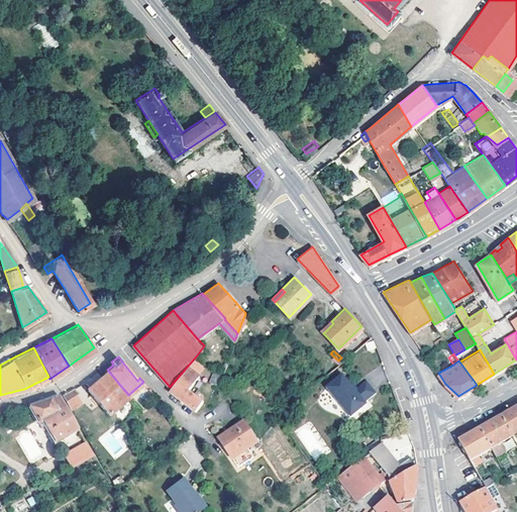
[(194,408),(202,399),(188,387),(199,374),(188,366),(170,387),(169,389),(194,408)]
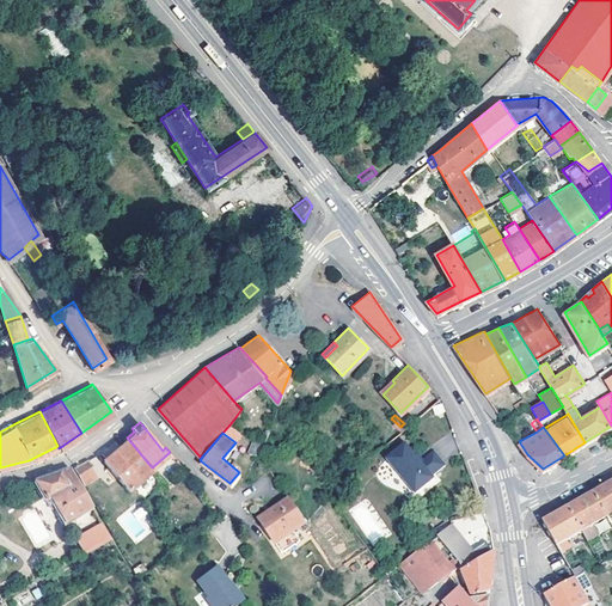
[(251,447),(258,448),(262,440),(255,436),(251,447)]
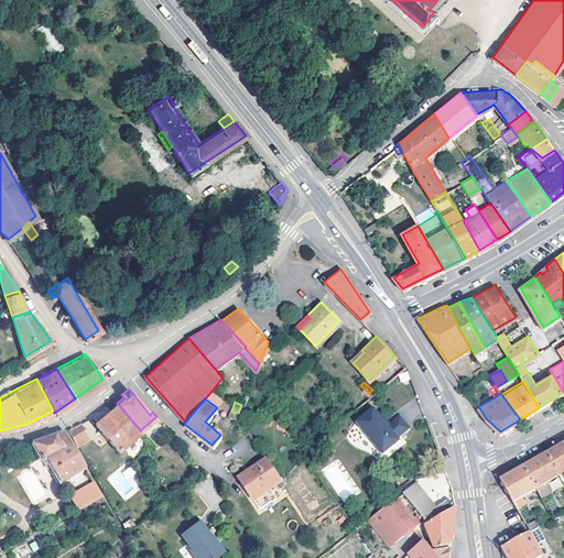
[(95,422),(102,431),(120,452),(125,449),(121,446),(140,430),(117,403),(95,422)]
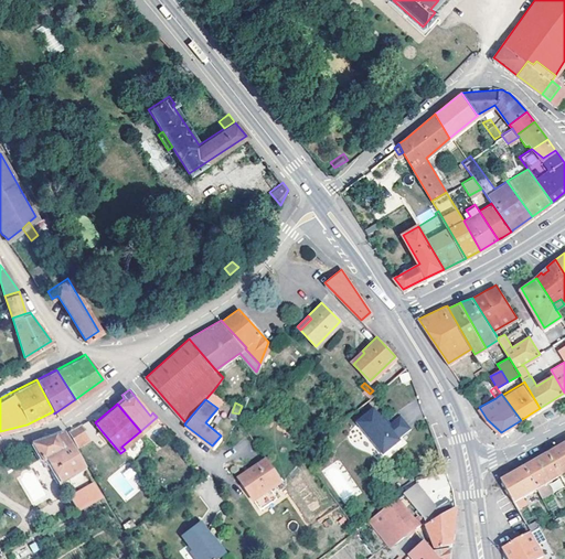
[(384,416),(373,404),(356,418),(384,451),(402,436),(400,432),(411,422),(401,410),(391,419),(388,420),(384,416)]
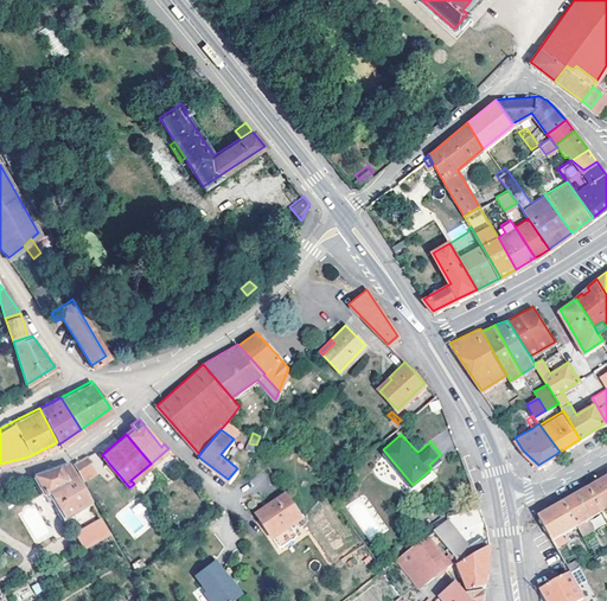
[(89,460),(84,452),(80,455),(71,460),(76,467),(89,460)]
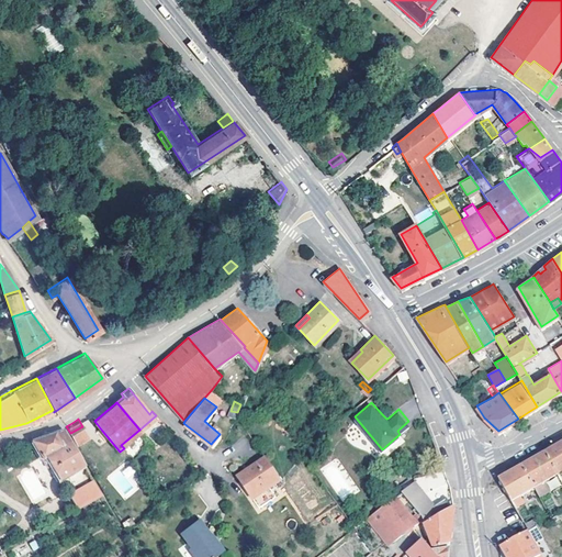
[(87,434),(82,426),(70,433),(75,442),(87,434)]
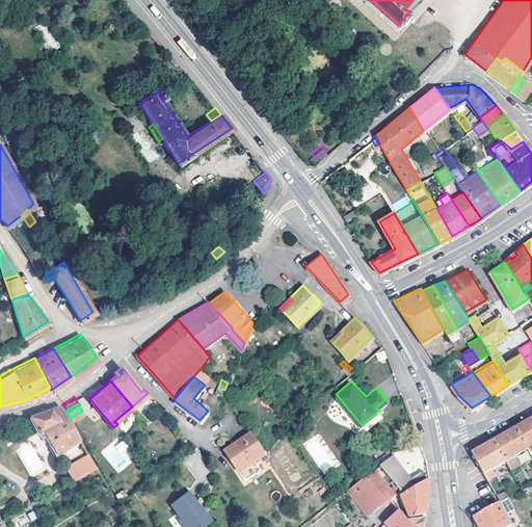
[(48,441),(54,450),(78,437),(59,404),(45,410),(29,415),(45,442),(48,441)]
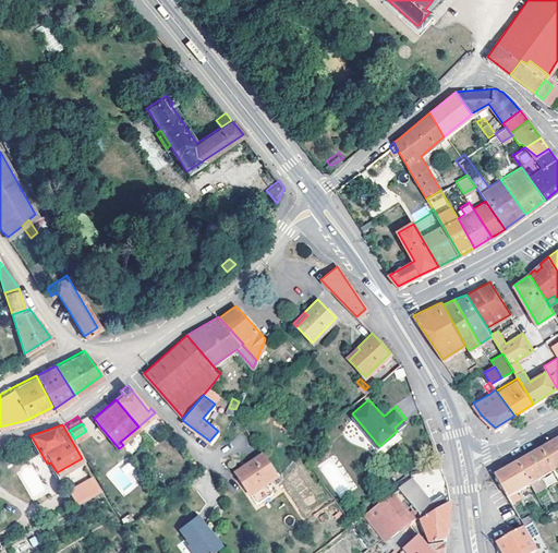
[(557,465),(557,435),(554,439),(541,446),(554,468),(557,465)]
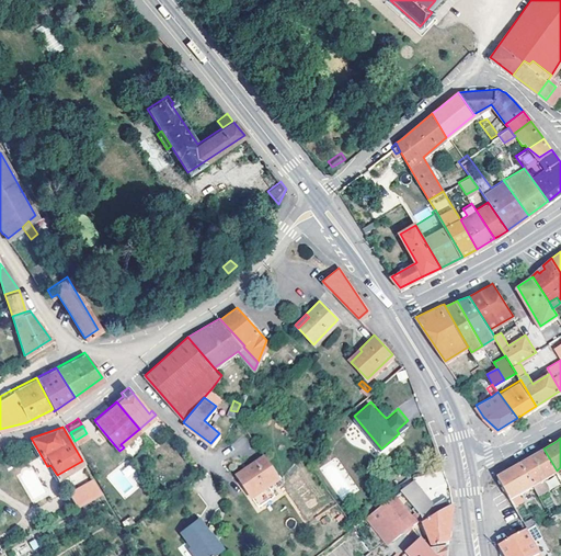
[(521,462),(534,484),(542,478),(557,471),(544,449),(535,454),(521,462)]
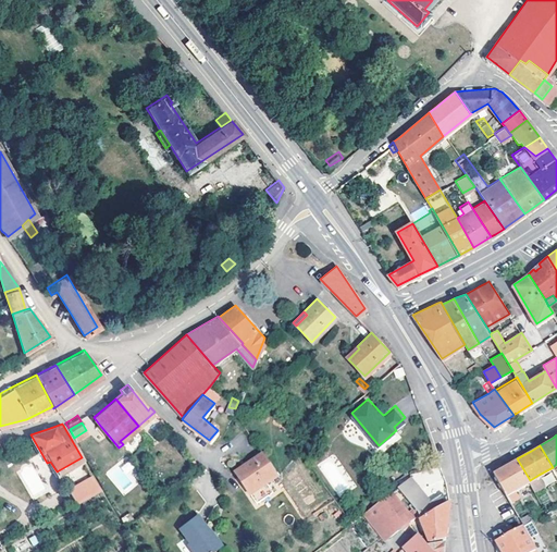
[(248,464),(237,473),(250,491),(276,471),(270,462),(262,450),(250,457),(252,461),(248,464)]
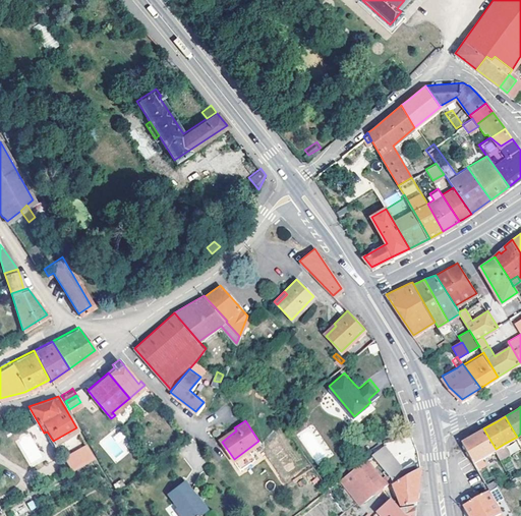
[(182,436),(185,433),(180,425),(176,427),(182,436)]
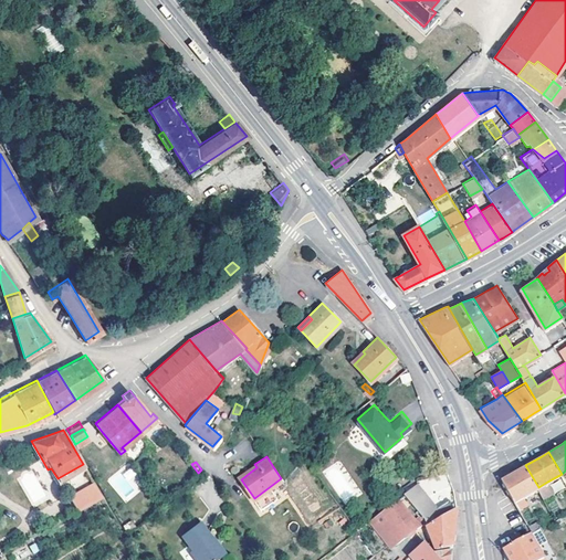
[(32,499),(46,489),(30,463),(16,473),(32,499)]
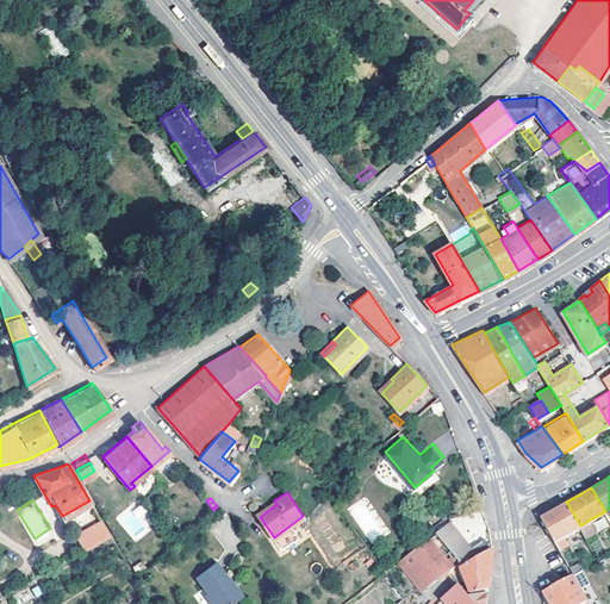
[(277,504),(274,500),(257,514),(260,517),(272,508),(277,504)]
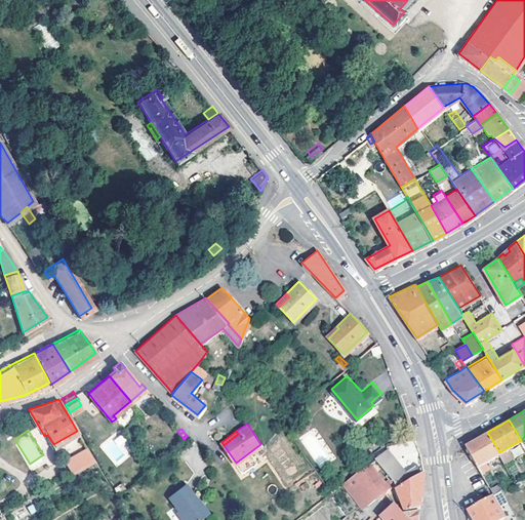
[(499,452),(487,432),(478,437),(466,444),(472,455),(478,465),(485,461),(499,452)]
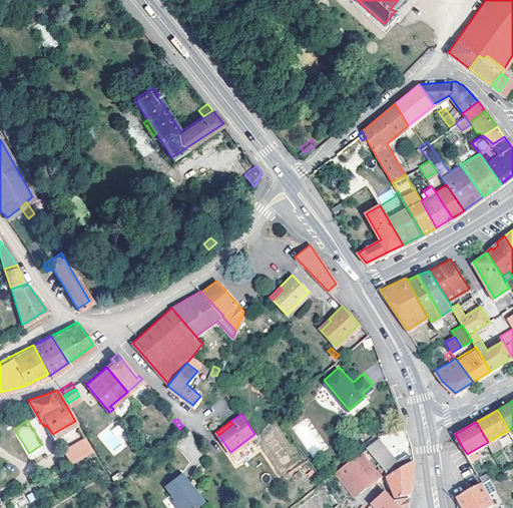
[(83,435),(61,448),(68,462),(91,449),(83,435)]
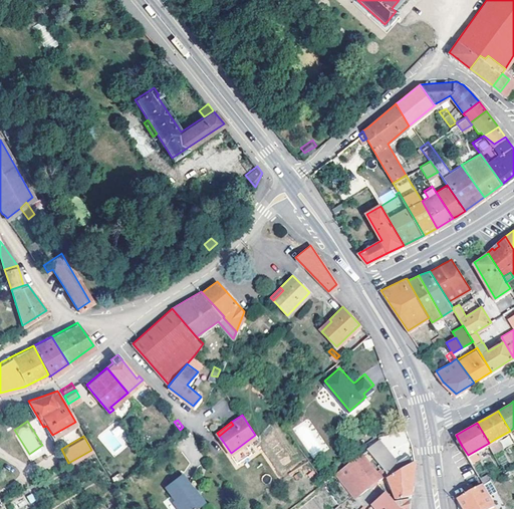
[(497,438),(489,443),(497,458),(506,453),(497,438)]
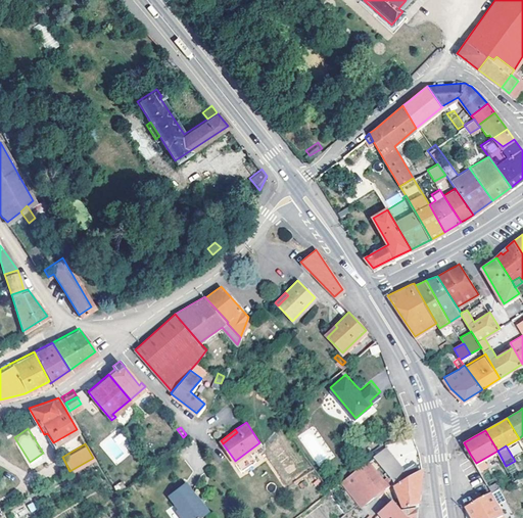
[(388,458),(391,455),(385,446),(381,449),(388,458)]
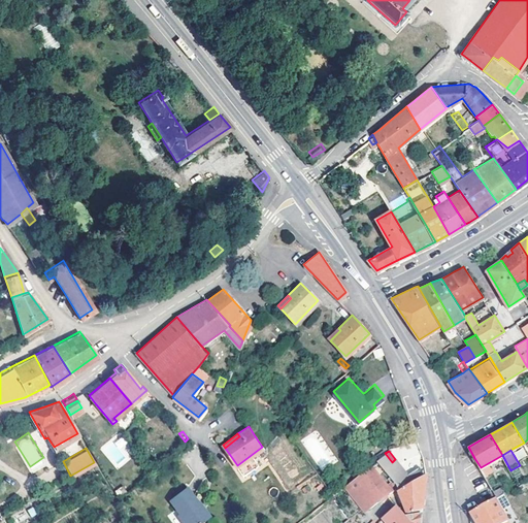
[(378,464),(393,480),(397,485),(399,487),(414,480),(395,459),(392,462),(385,453),(382,456),(375,460),(378,464)]
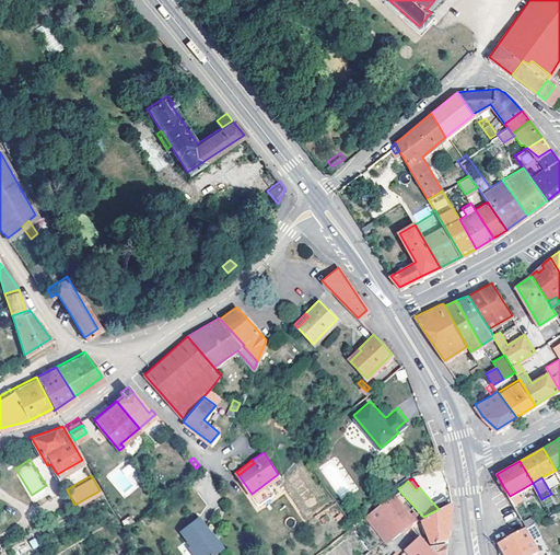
[(398,488),(393,493),(396,497),(401,493),(398,488)]
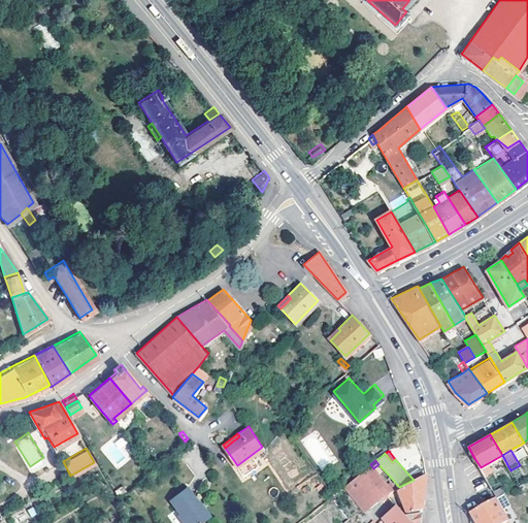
[(491,469),(488,463),(481,467),(484,474),(491,469)]
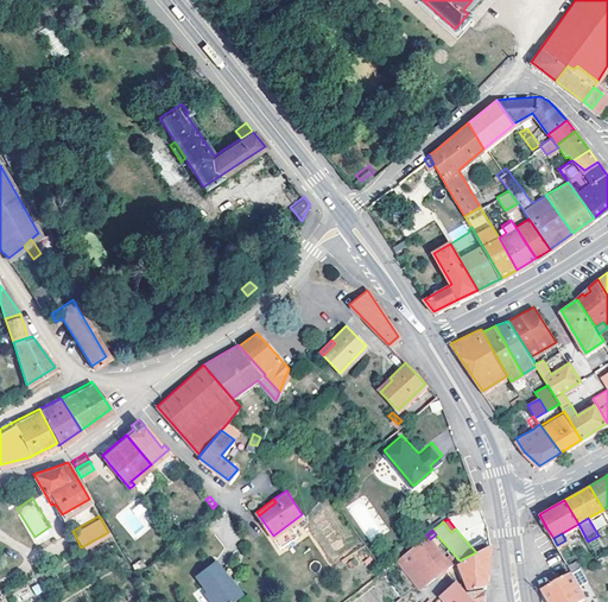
[(426,534),(400,553),(419,577),(432,577),(450,563),(430,539),(426,534)]
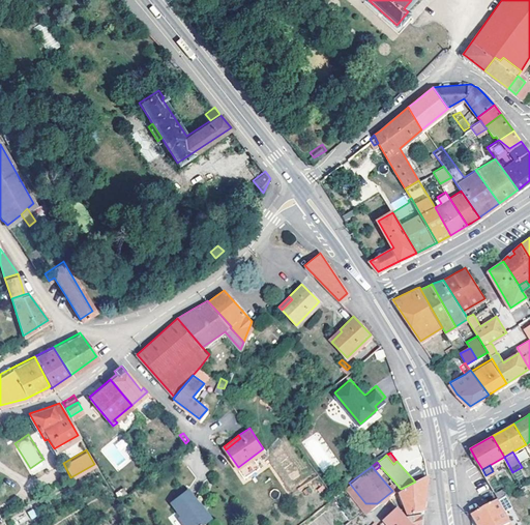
[(424,499),(428,473),(415,482),(401,489),(402,492),(409,514),(422,508),(423,508),(424,499)]
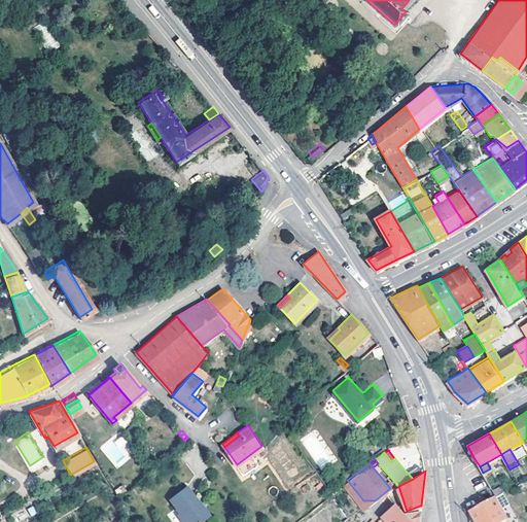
[(518,482),(526,477),(523,471),(514,476),(518,482)]
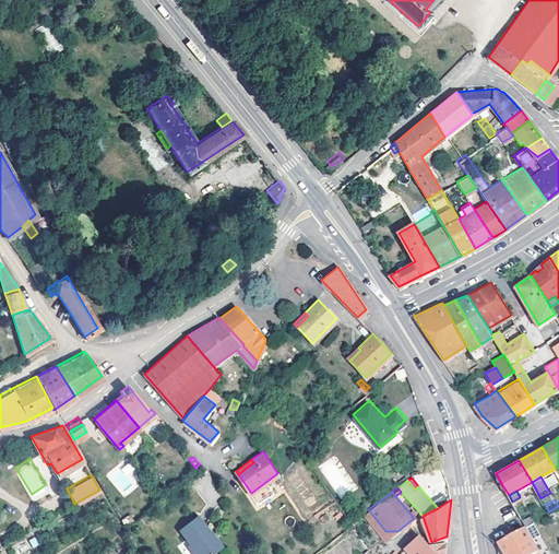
[(195,513),(177,527),(187,540),(193,547),(191,550),(193,553),(203,553),(218,543),(195,513)]
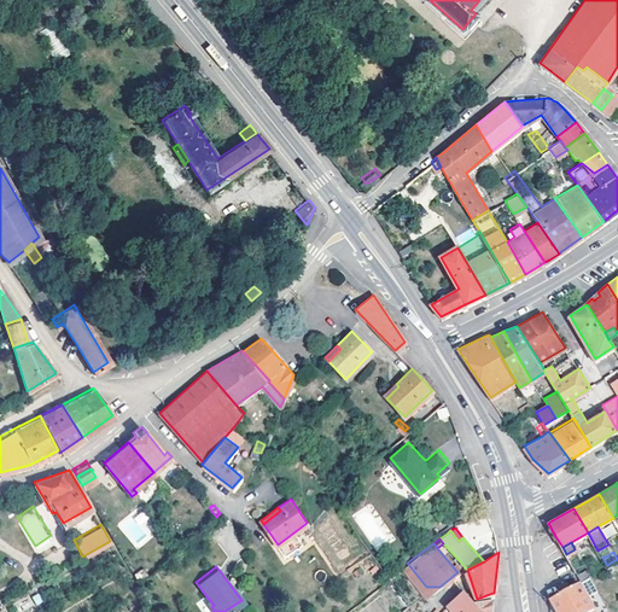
[(577,572),(581,580),(589,576),(592,575),(587,567),(577,572)]
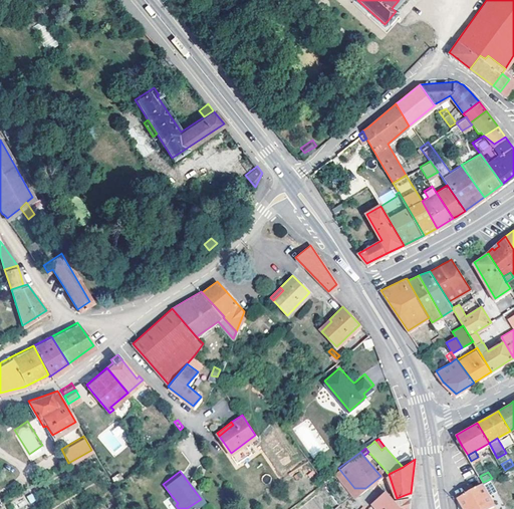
[(472,479),(465,483),(468,488),(475,484),(472,479)]
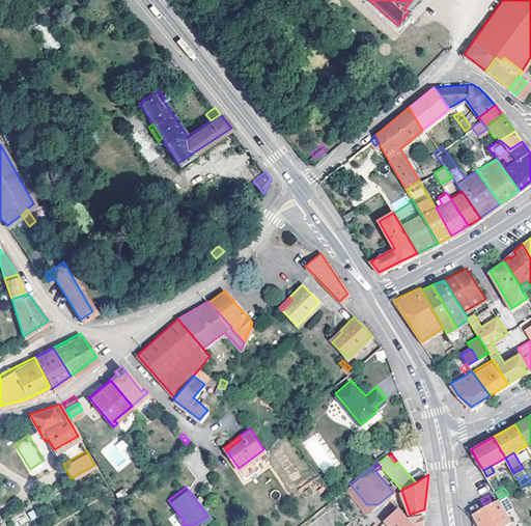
[(506,495),(499,498),(497,500),(504,511),(513,505),(506,495)]
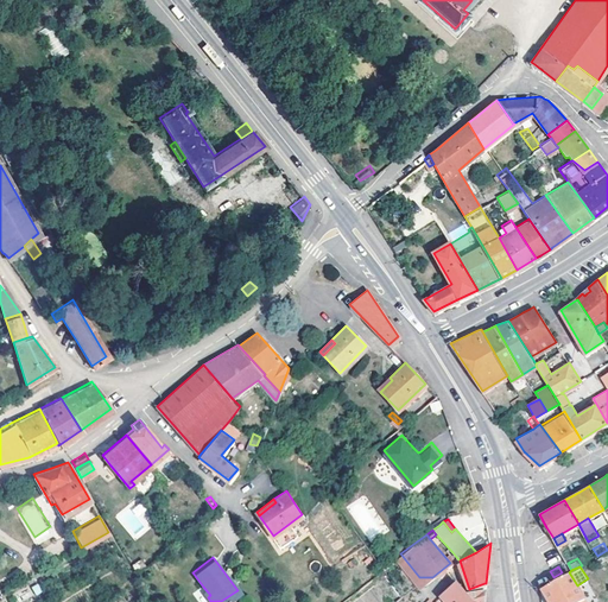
[(588,601),(577,585),(569,572),(540,588),(548,599),(549,601),(588,601)]
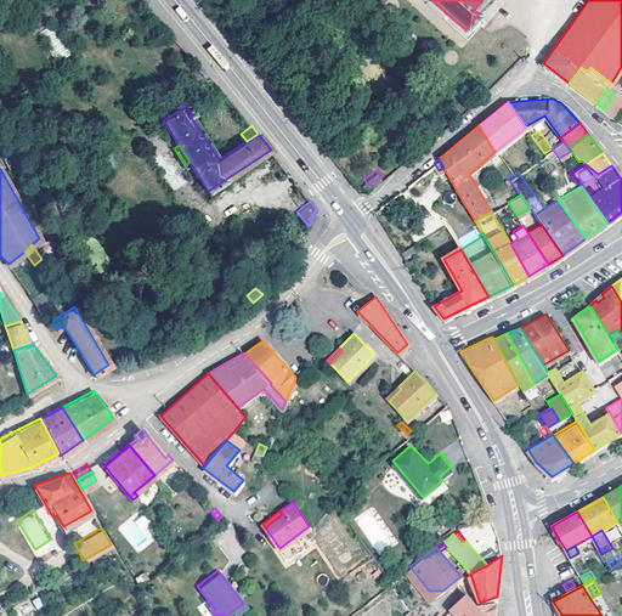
[(479,605),(467,594),(451,608),(458,615),(492,615),(495,614),(496,599),(479,605)]
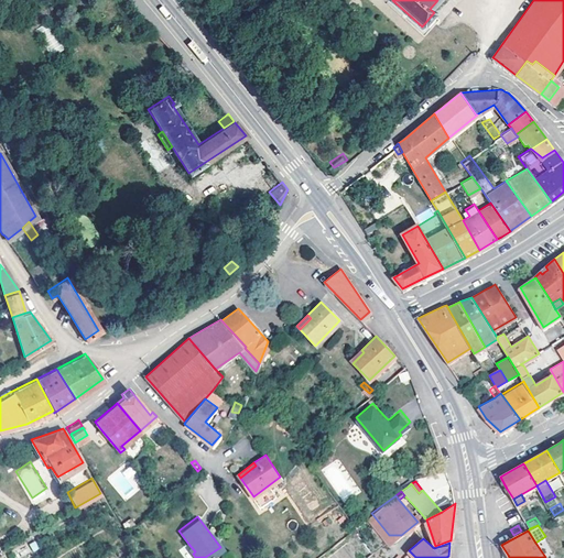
[(186,545),(193,554),(195,551),(188,544),(186,545)]
